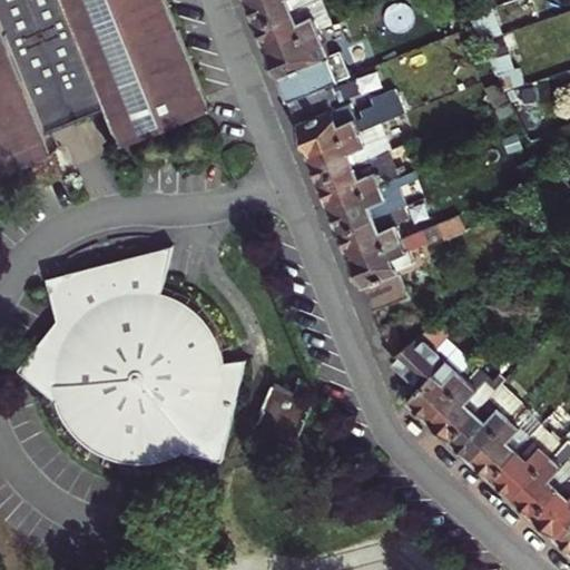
[(0,0),(0,175),(58,151),(50,133),(107,109),(123,147),(214,109),(168,0),(0,0)]
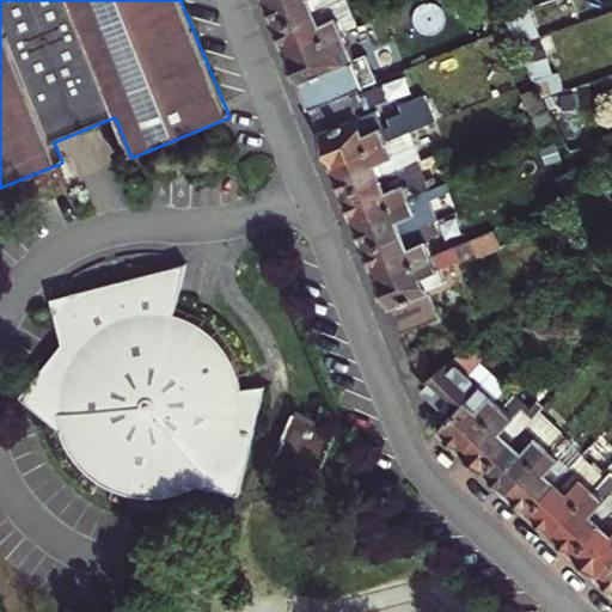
[(269,0),(279,25),(343,0),(269,0)]
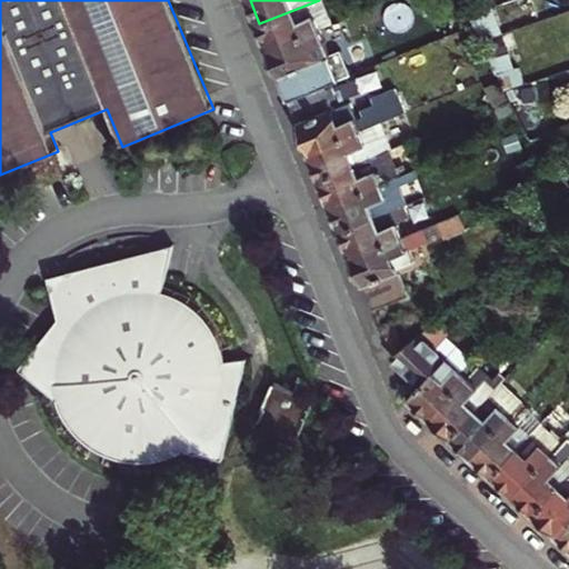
[(270,49),(323,28),(333,25),(323,0),(319,0),(259,23),(270,49)]
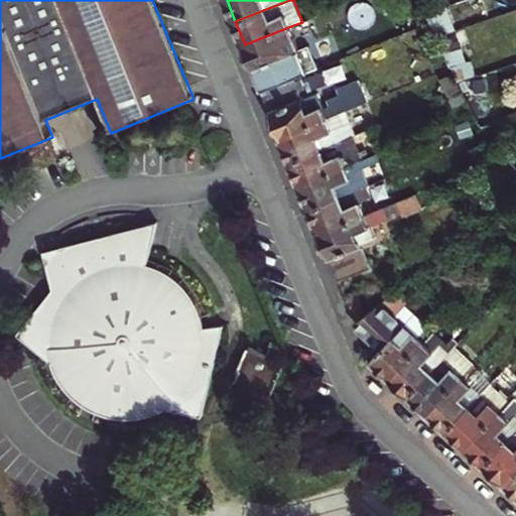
[(293,25),(245,44),(252,63),(266,90),(311,72),(321,69),(313,47),(303,51),(293,25)]
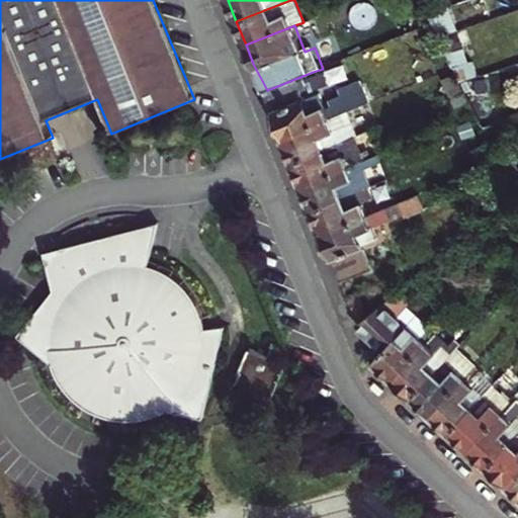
[(380,49),(369,53),(376,70),(386,66),(380,49)]
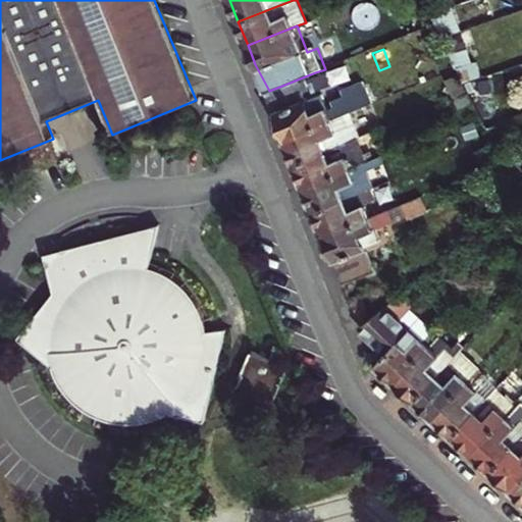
[(274,110),(286,140),(333,120),(332,117),(373,101),(368,87),(332,100),(335,108),(330,111),(315,72),(269,91),(274,110)]
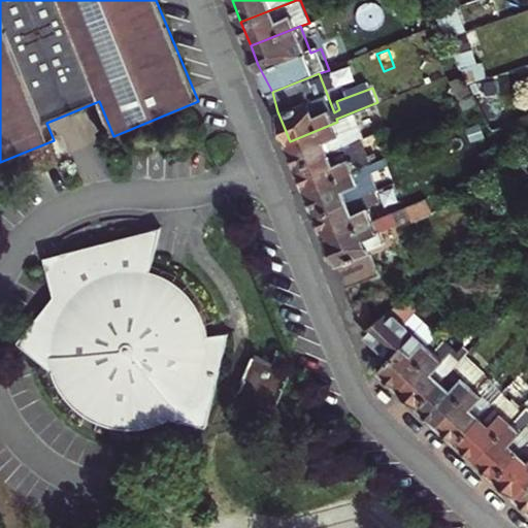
[(469,94),(463,79),(453,83),(459,98),(469,94)]
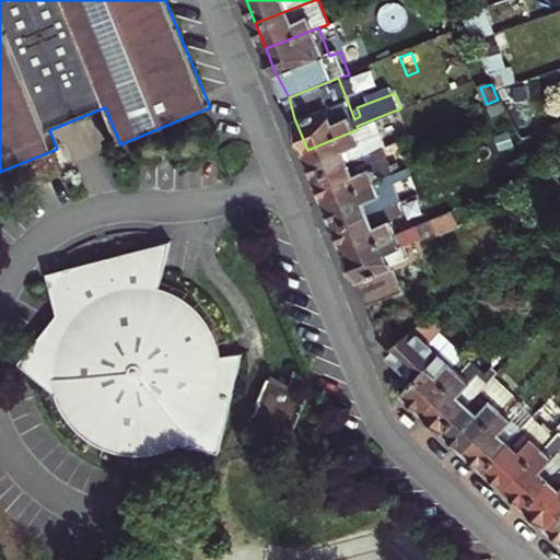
[(307,150),(318,176),(353,162),(369,155),(358,129),(307,150)]
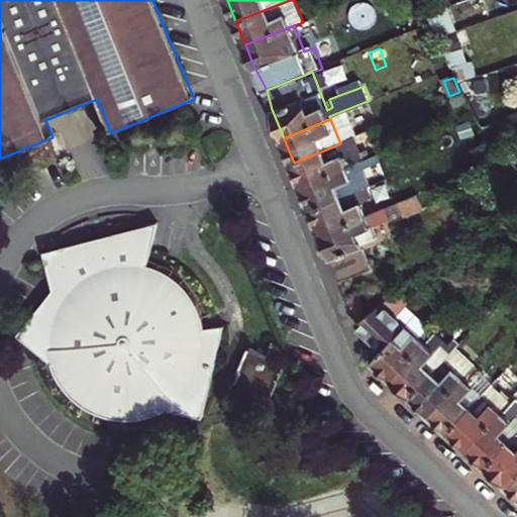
[(294,163),(302,185),(349,167),(344,153),(330,159),(326,149),(294,163)]
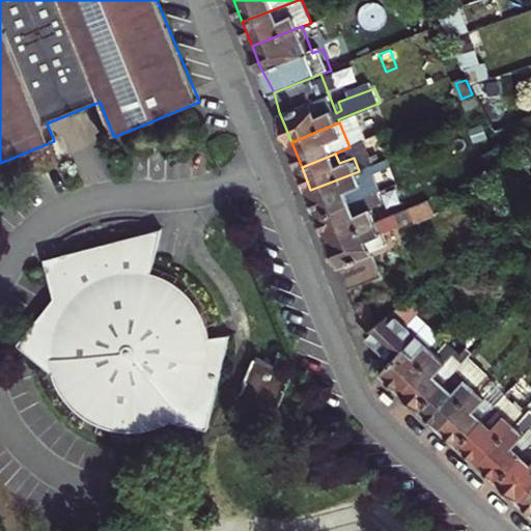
[(315,200),(320,214),(355,201),(350,189),(363,183),(359,171),(310,190),(315,200)]
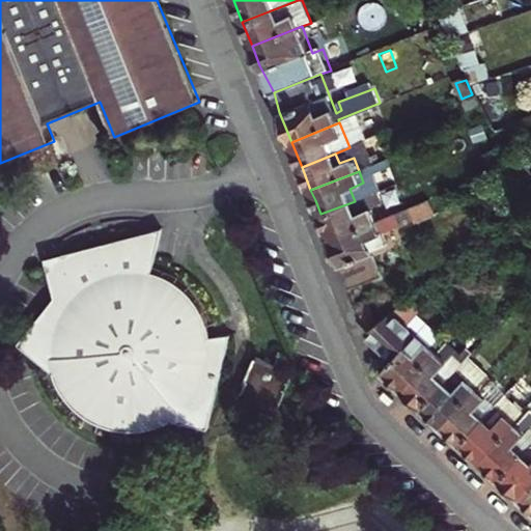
[(320,214),(330,239),(378,220),(372,206),(359,212),(355,201),(320,214)]
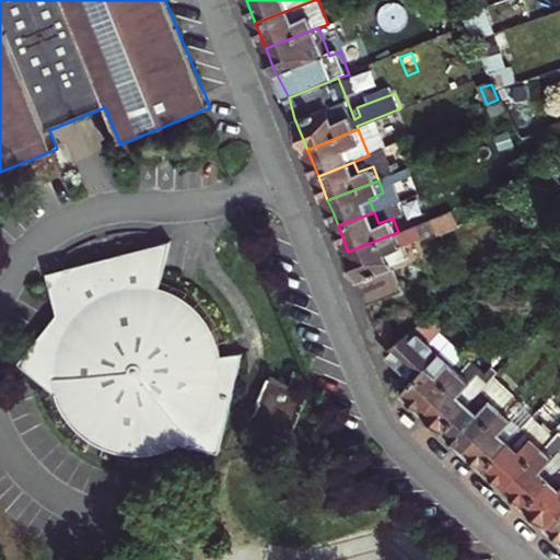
[(348,252),(370,305),(406,292),(396,268),(410,263),(398,232),(348,252)]
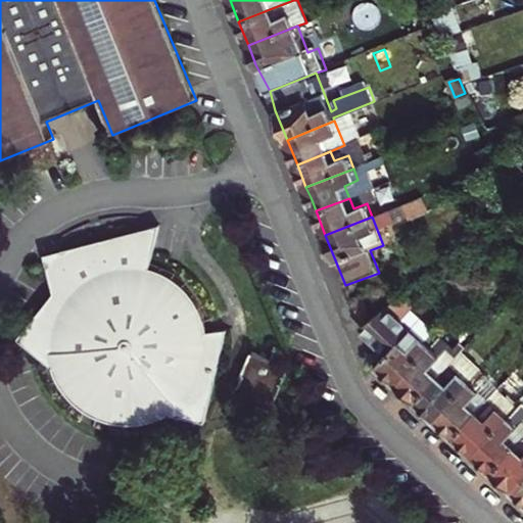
[(41,251),(51,290),(14,336),(38,354),(38,360),(41,370),(44,379),(49,388),(54,396),(61,405),(68,412),(77,418),(85,423),(94,427),(102,430),(112,432),(122,433),(131,433),(141,431),(150,429),(158,425),(167,420),(170,419),(174,418),(178,418),(182,419),(203,422),(208,393),(211,385),(215,376),(217,367),(219,352),(225,328),(207,327),(204,324),(201,316),(198,308),(194,301),(189,295),(184,289),(178,283),(172,279),(164,274),(156,271),(147,268),(157,224),(41,251)]
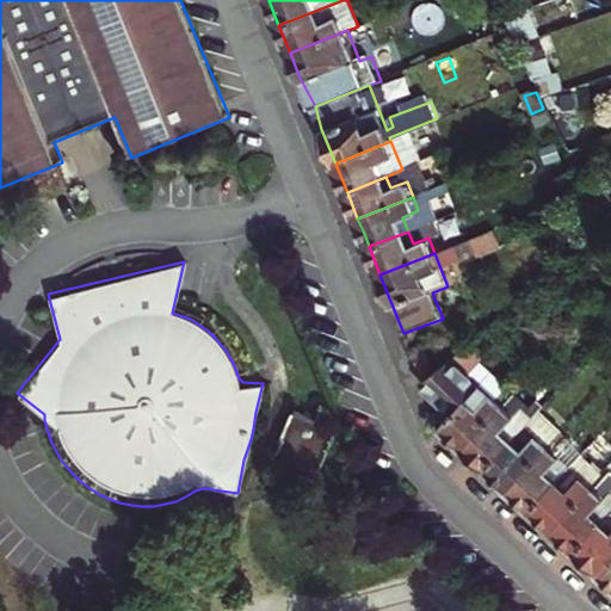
[(455,358),(424,383),(455,412),(440,426),(463,446),(504,403),(455,358)]
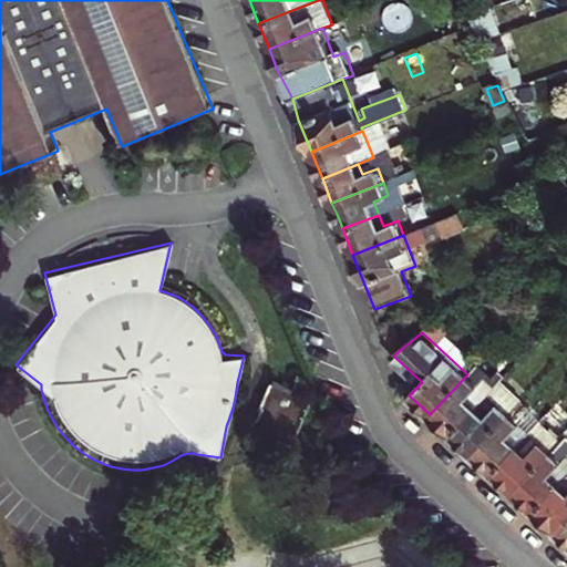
[(430,414),(451,434),(485,398),(474,388),(477,384),(467,374),(430,414)]
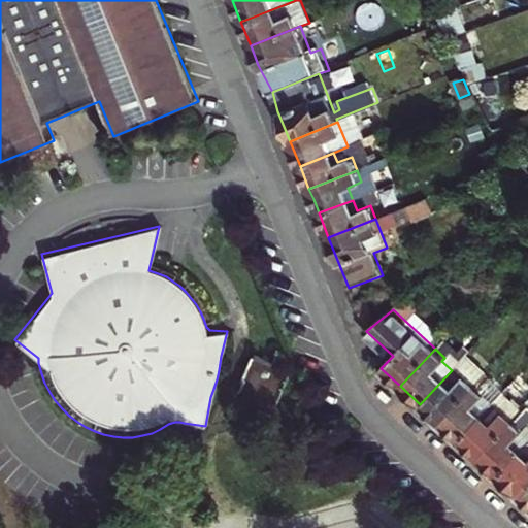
[(256,356),(238,399),(276,416),(294,371),(256,356)]
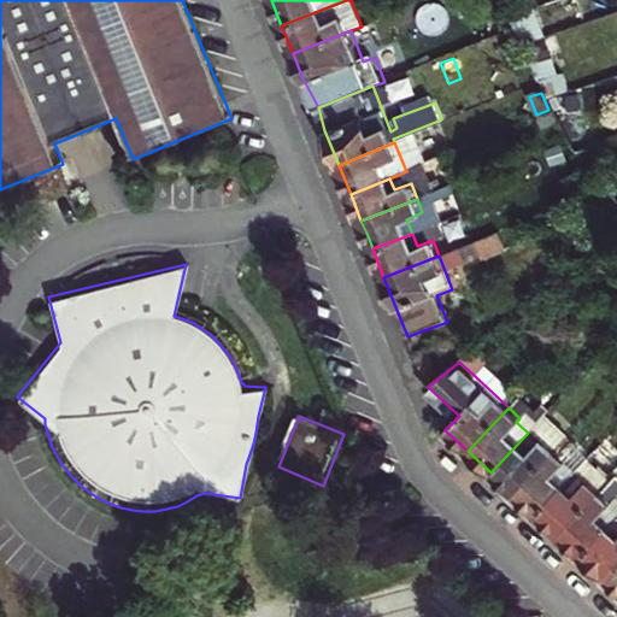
[(491,472),(515,494),(554,450),(544,440),(540,445),(528,433),(491,472)]
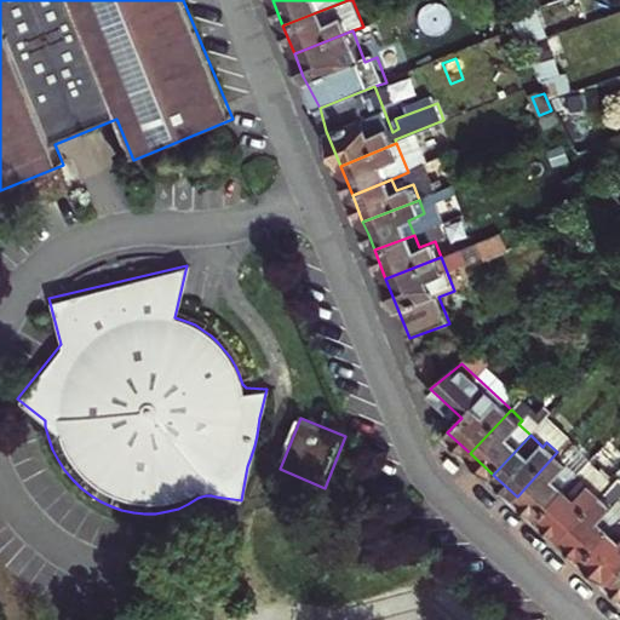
[(557,452),(517,497),(539,517),(580,474),(557,452)]
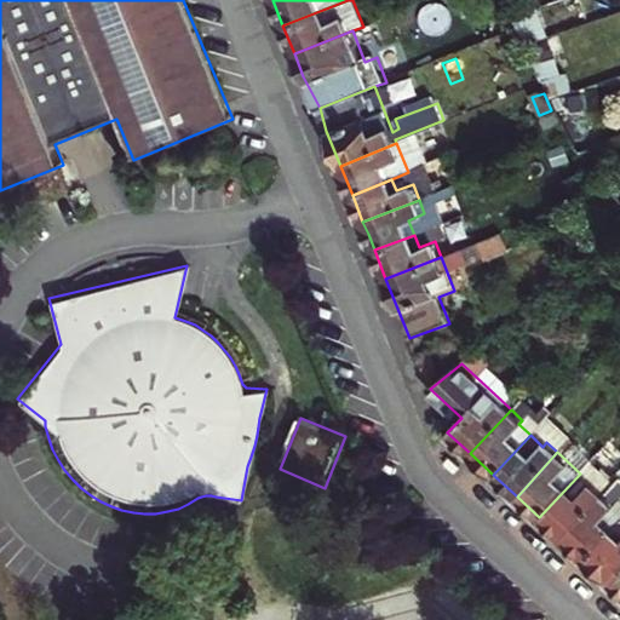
[(580,474),(539,517),(561,537),(610,484),(589,464),(580,474)]
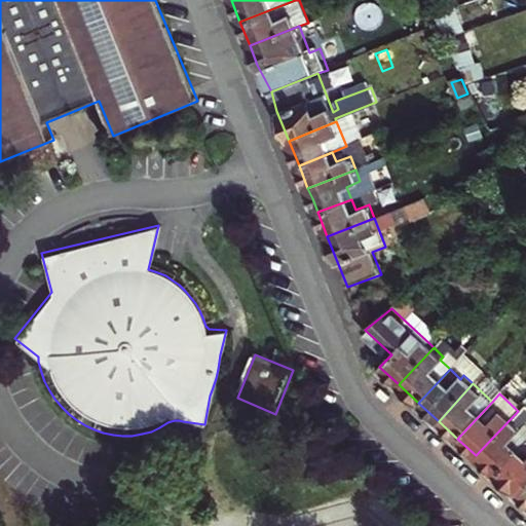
[(525,402),(518,411),(476,455),(480,458),(495,473),(525,439),(525,402)]
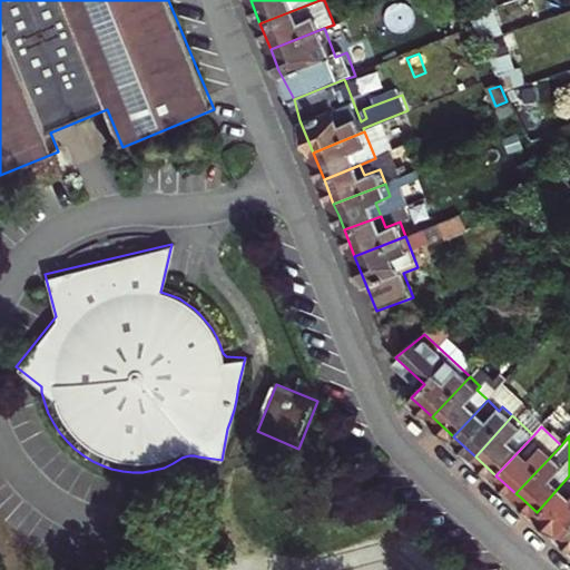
[(569,475),(537,512),(558,532),(569,519),(569,475)]
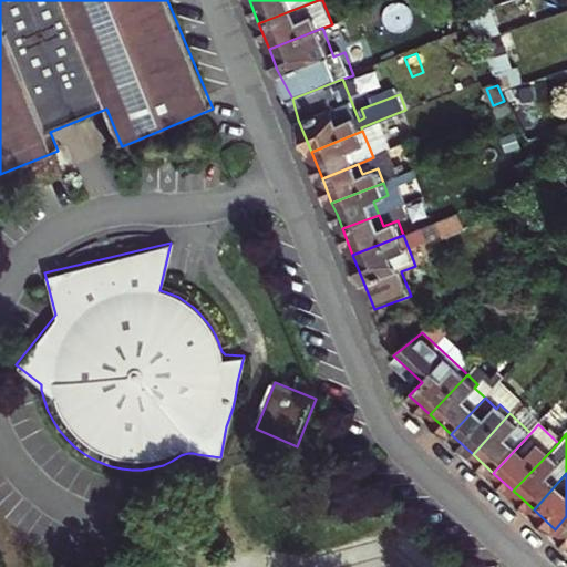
[(566,516),(555,529),(566,539),(566,516)]
